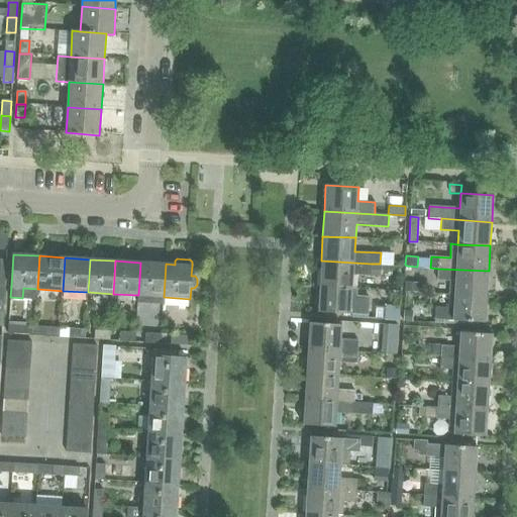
[(321,261),(319,286),(352,288),(353,274),(371,275),(371,264),(321,261)]
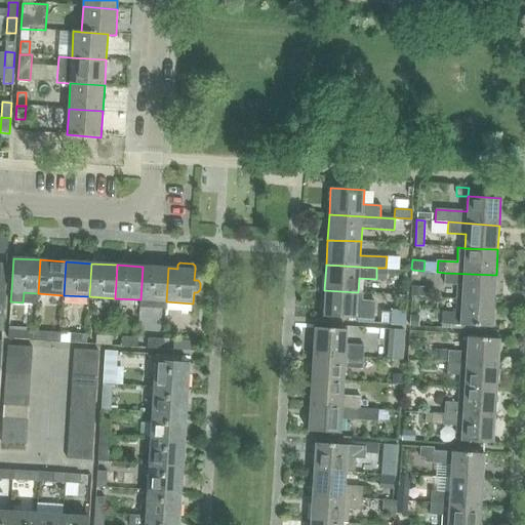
[(140,299),(139,299),(139,308),(165,310),(166,301),(168,268),(143,267),(140,299)]
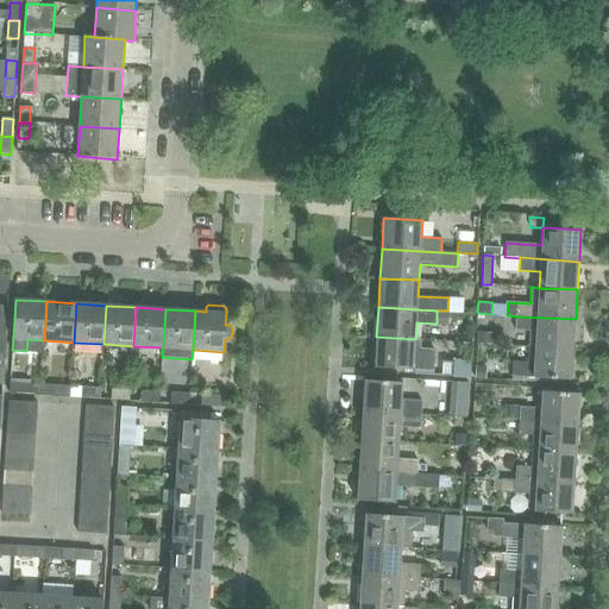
[(437,311),(437,324),(447,325),(447,311),(437,311)]
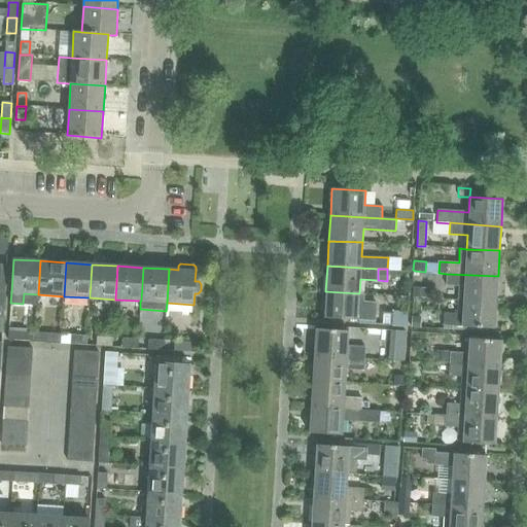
[(458,286),(457,300),(496,303),(498,276),(447,274),(447,285),(458,286)]
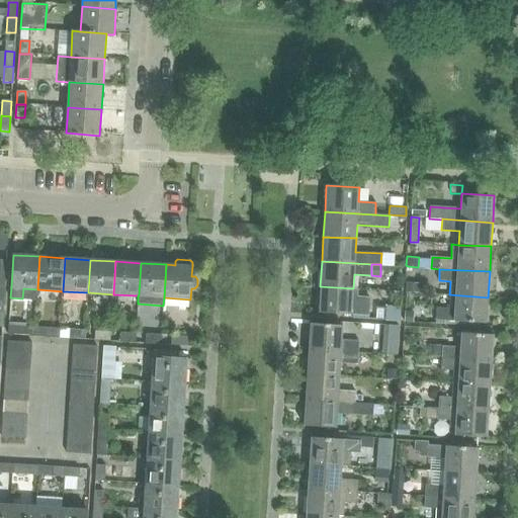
[(407,281),(407,291),(423,292),(423,282),(407,281)]
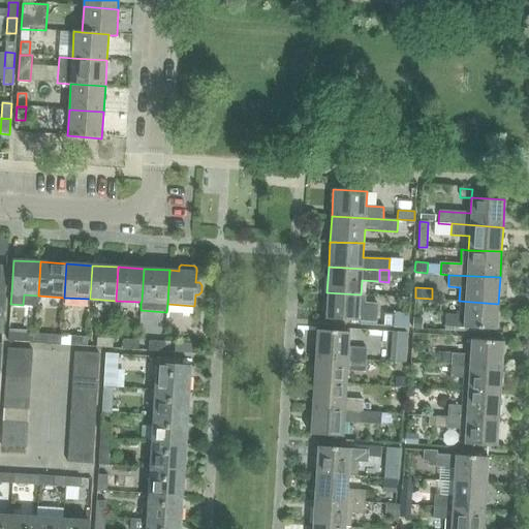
[(327,292),(325,319),(377,322),(377,310),(378,304),(365,304),(365,294),(361,294),(327,292)]
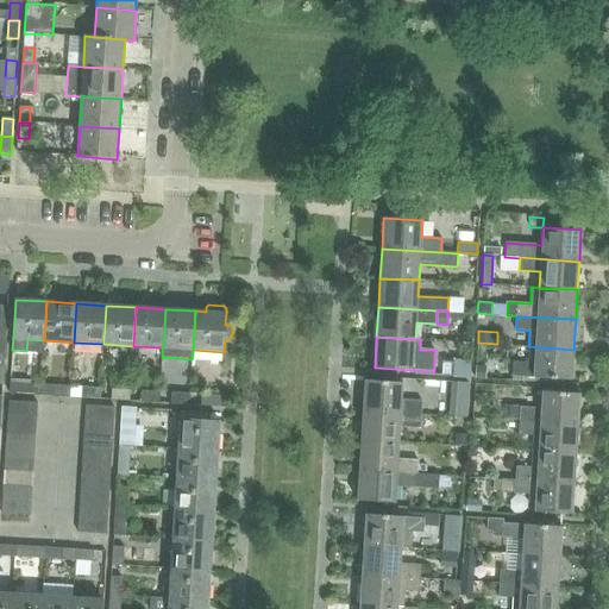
[(514,362),(513,376),(571,380),(573,350),(528,346),(528,363),(514,362)]
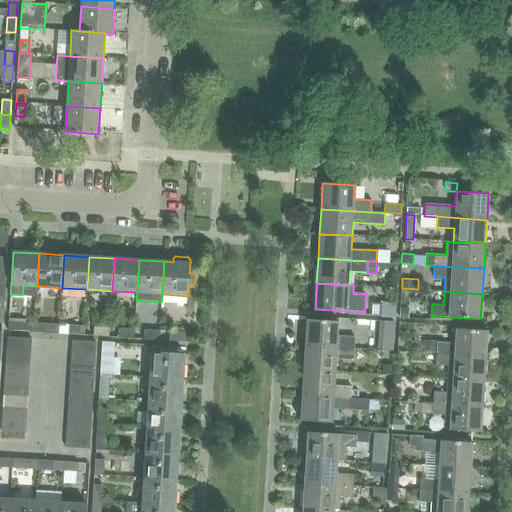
[(382,302),(381,317),(395,318),(395,314),(396,303),(382,302)]
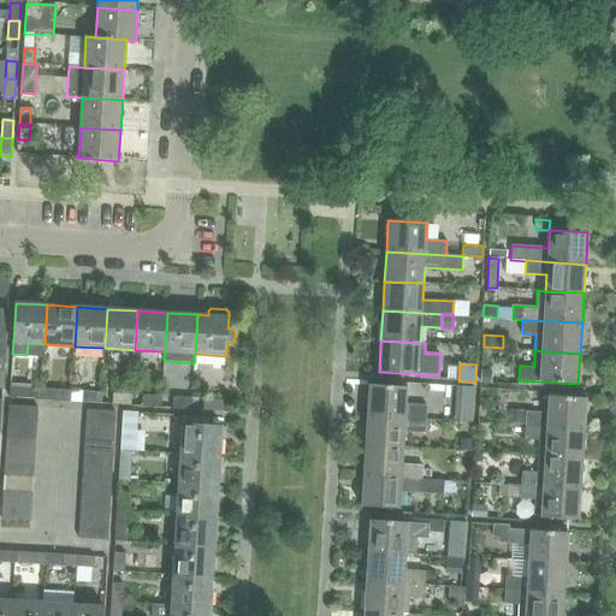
[(12,371),(11,384),(22,385),(23,372),(12,371)]
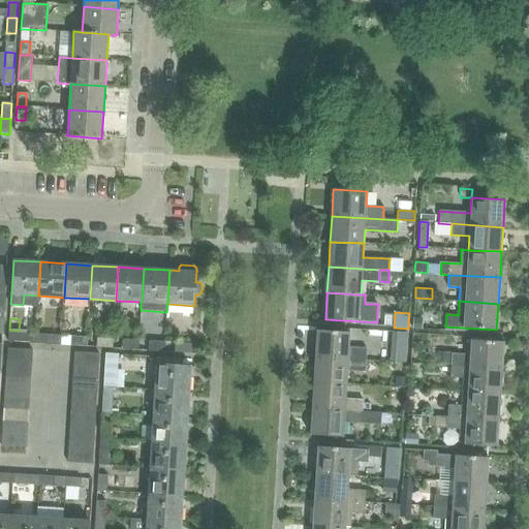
[(413,318),(413,329),(422,330),(423,318),(413,318)]
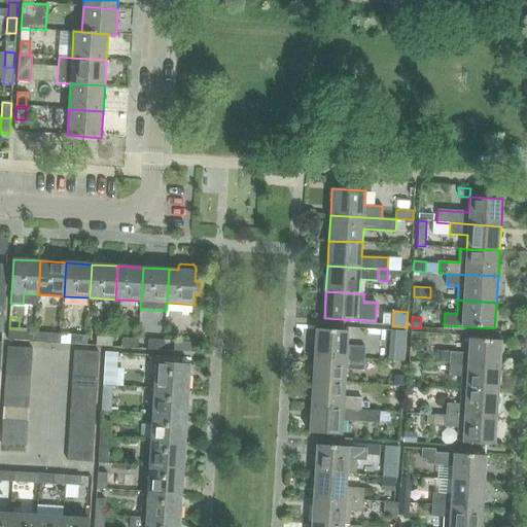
[(315,329),(314,356),(364,359),(365,347),(348,346),(349,331),(315,329)]
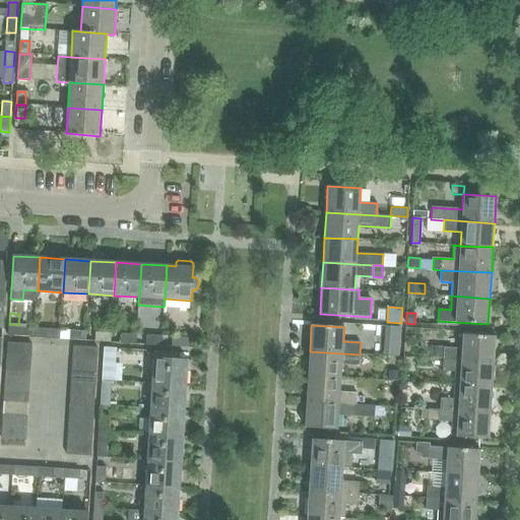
[(18,336),(34,337),(35,328),(19,327),(18,336)]
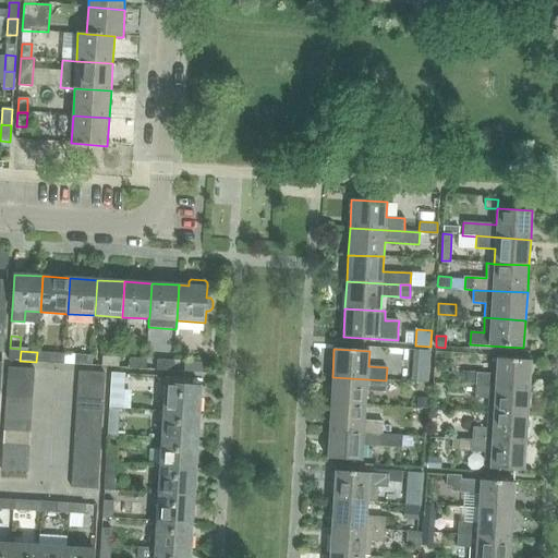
[(47,363),(64,364),(64,354),(48,353),(47,363)]
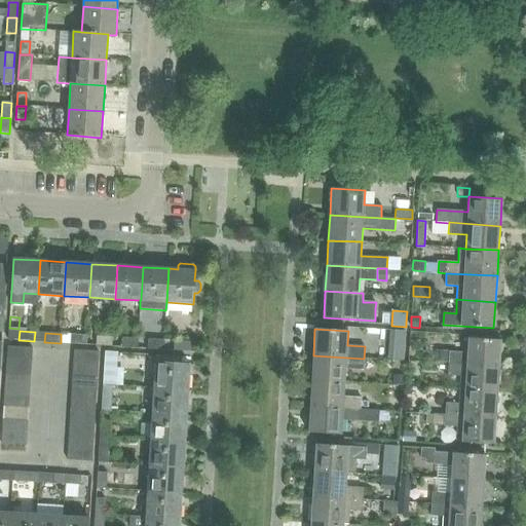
[(71,335),(70,344),(86,345),(86,336),(71,335)]
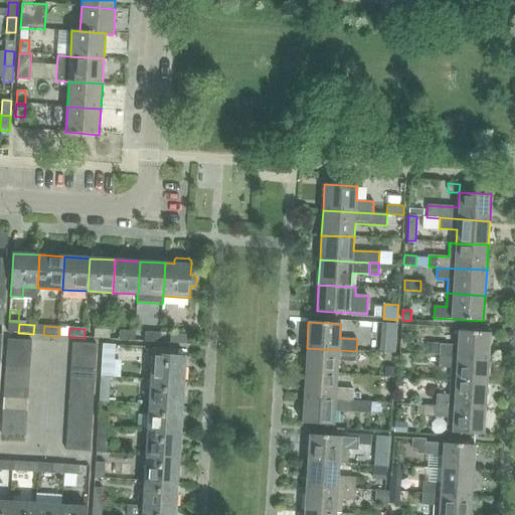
[(95,338),(110,339),(111,330),(95,329),(95,338)]
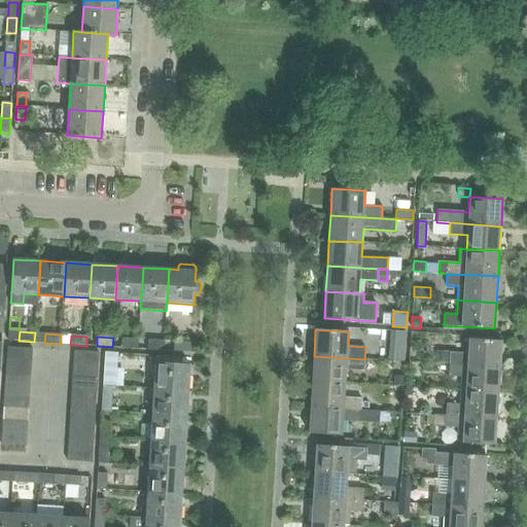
[(123,339),(123,348),(138,349),(139,340),(123,339)]
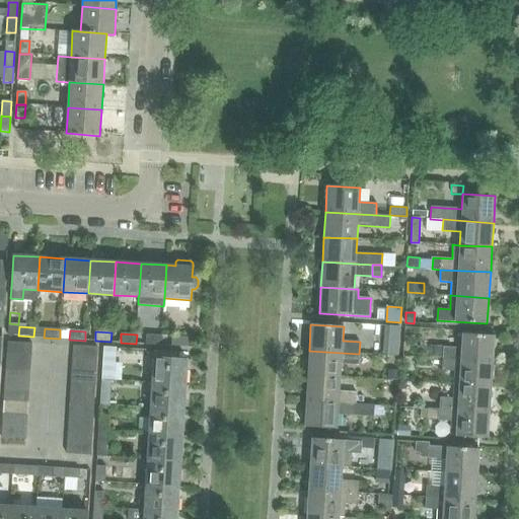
[(444,348),(443,359),(493,362),(495,336),(461,334),(461,349),(444,348)]
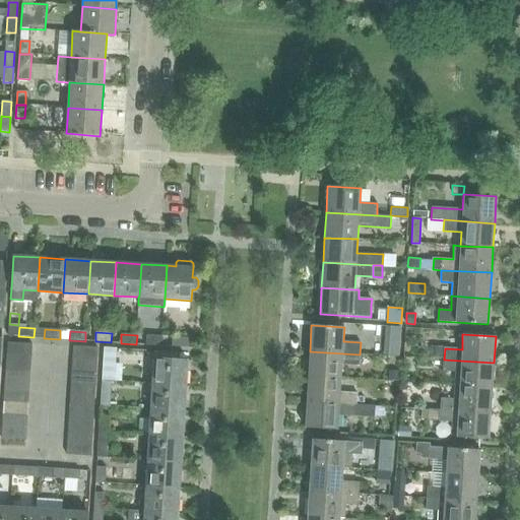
[(146,335),(146,344),(161,345),(163,336),(146,335)]
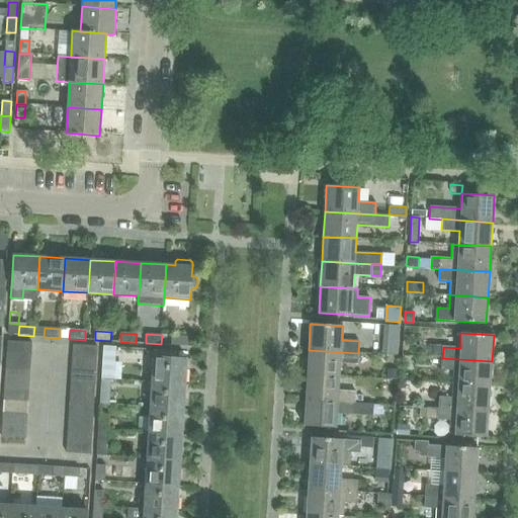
[(172,336),(171,345),(187,346),(187,337),(172,336)]
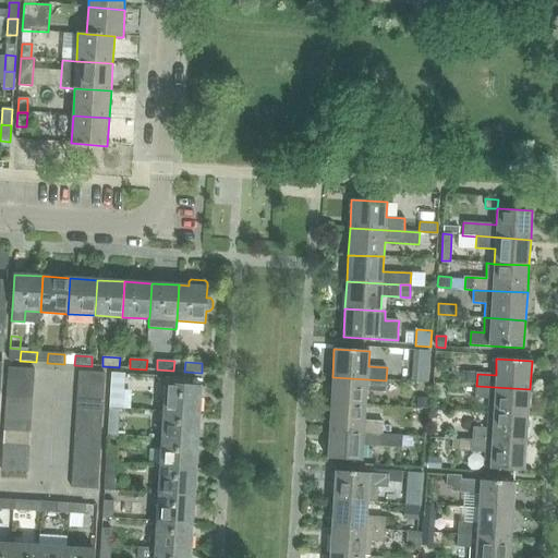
[(410,363),(409,380),(426,381),(427,363),(410,363)]
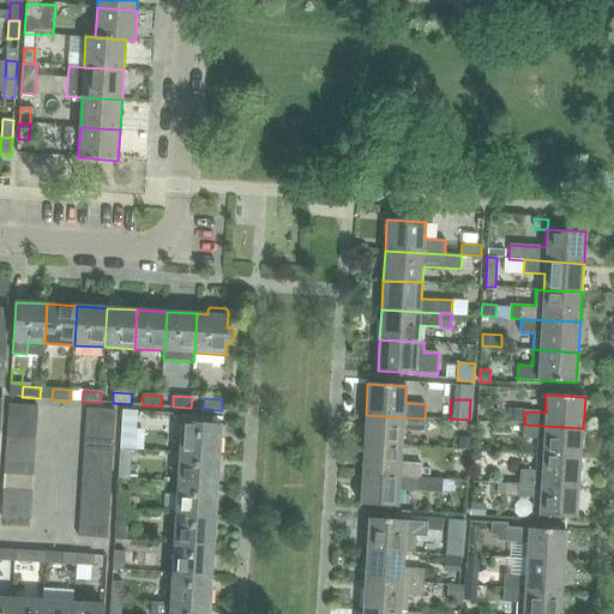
[(8,404),(8,420),(37,421),(37,405),(8,404)]
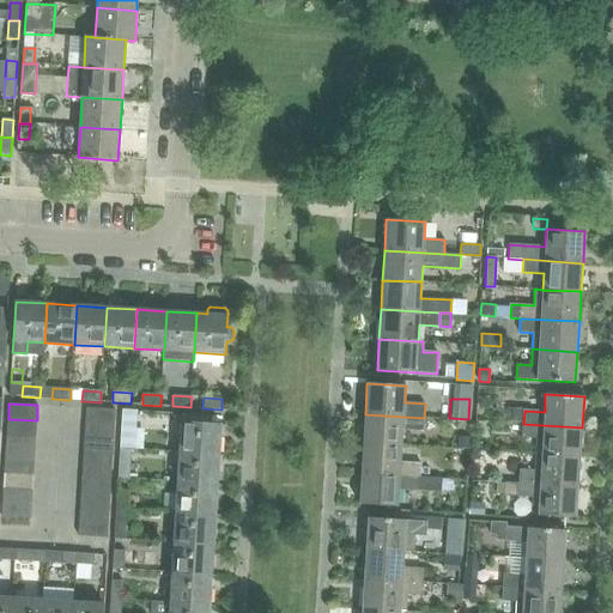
[(86,408),(85,424),(114,425),(115,410),(86,408)]
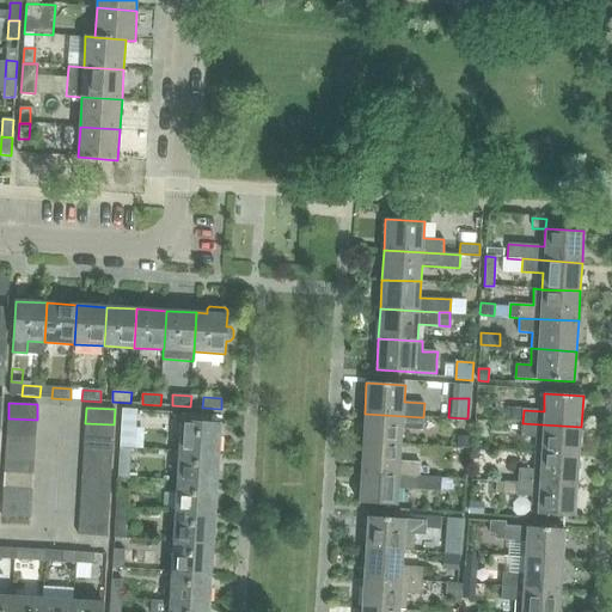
[(508,409),(508,422),(522,423),(524,410),(508,409)]
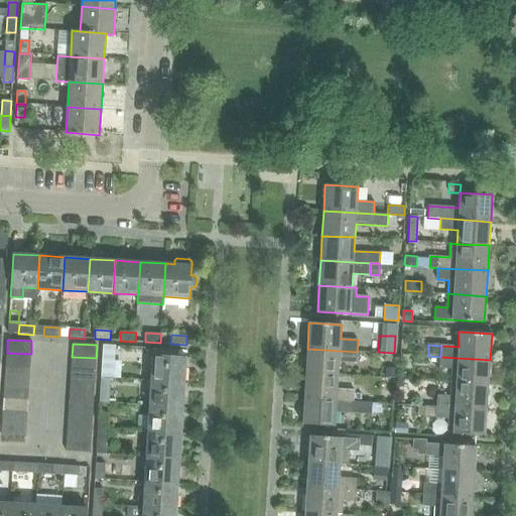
[(307,349),(305,373),(339,375),(340,362),(357,363),(357,352),(307,349)]
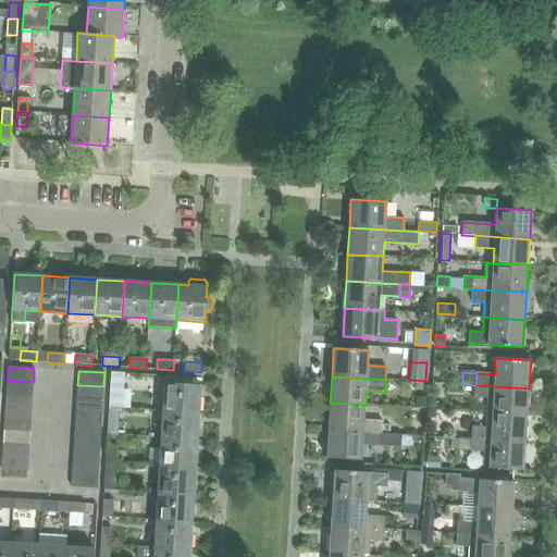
[(8,381),(7,393),(33,395),(34,382),(8,381)]
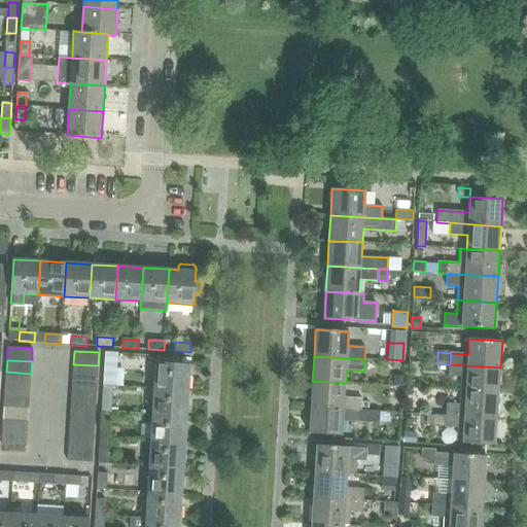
[(156,362),(154,389),(188,391),(189,364),(162,362),(156,362)]
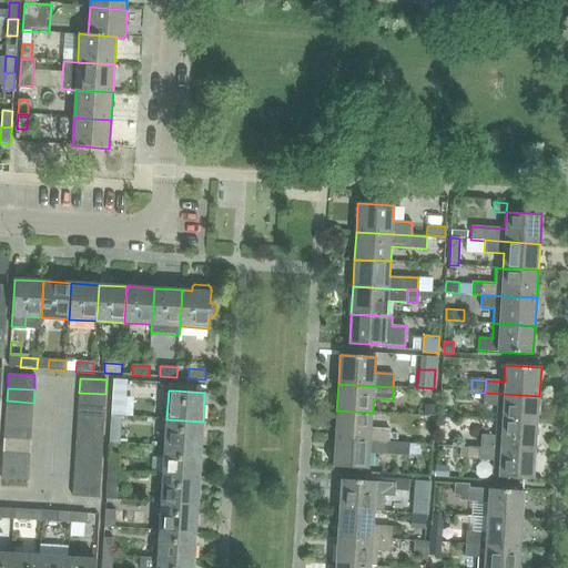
[(79,393),(79,405),(105,407),(105,394),(79,393)]
